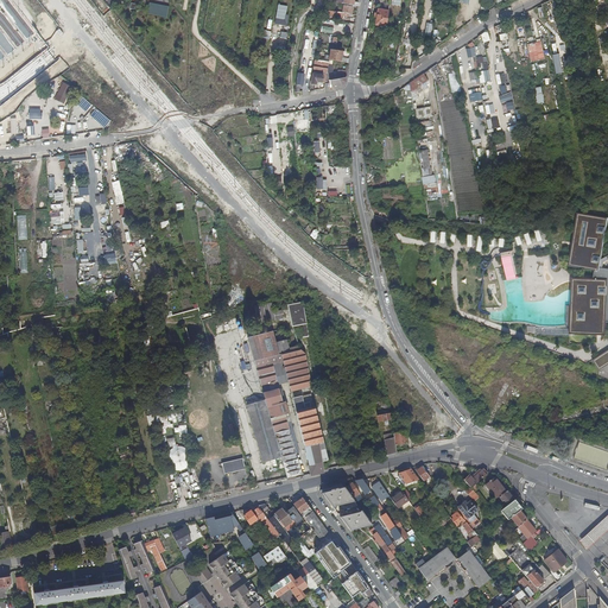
[(344,4),(343,13),(353,14),(354,5),(344,4)]
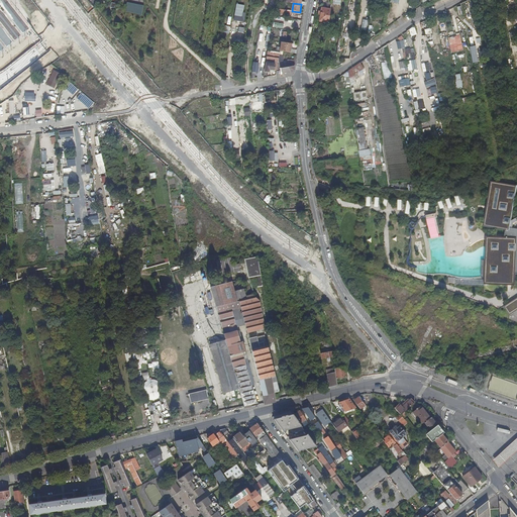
[(126,4),(124,13),(141,17),(143,8),(126,4)]
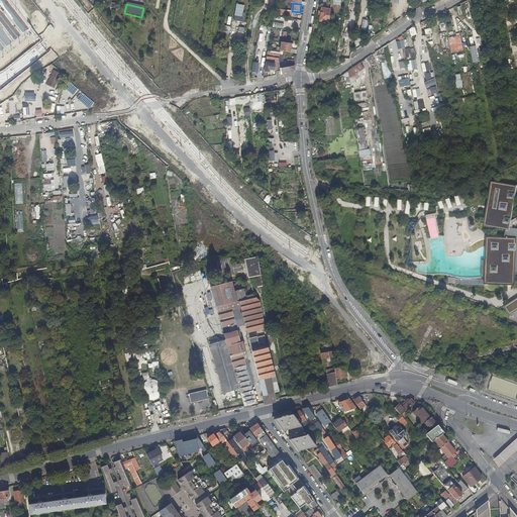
[(242,21),(244,5),(236,4),(234,19),(242,21)]
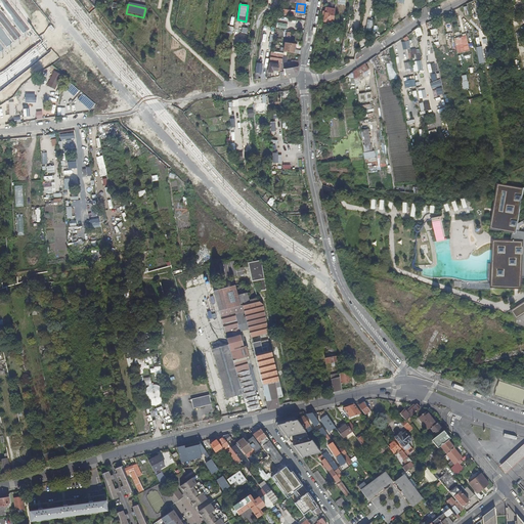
[(323,20),(333,22),(335,8),(325,7),(323,20)]
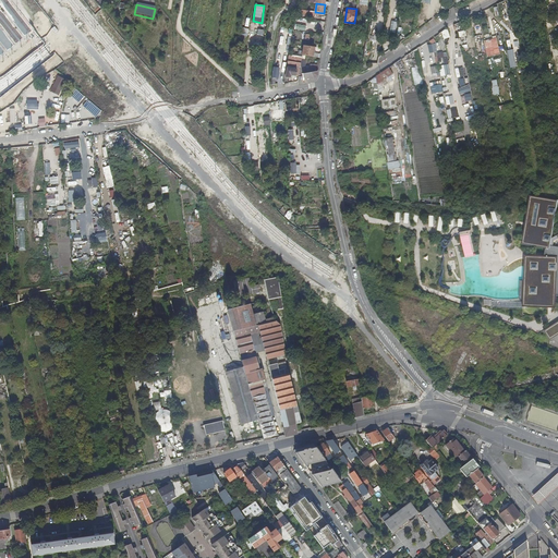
[(325,16),(325,13),(324,13),(315,12),(304,10),(296,9),(296,12),(295,17),(301,17),(301,14),(314,16),(314,15),(325,16)]
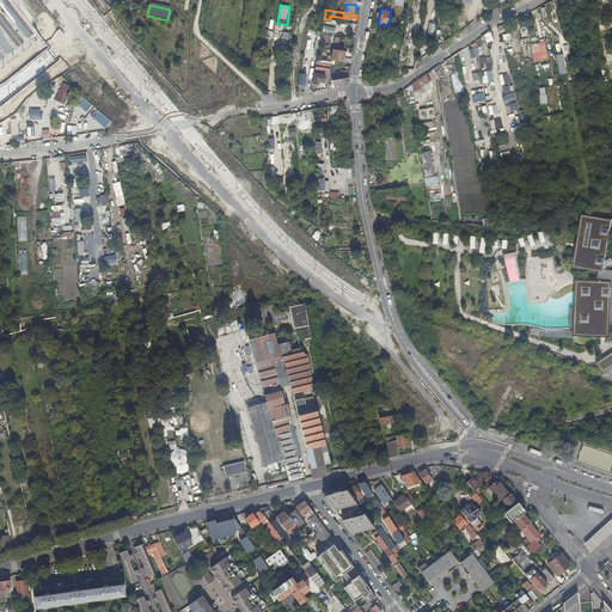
[(488,43),(495,41),(491,31),(484,34),(488,43)]
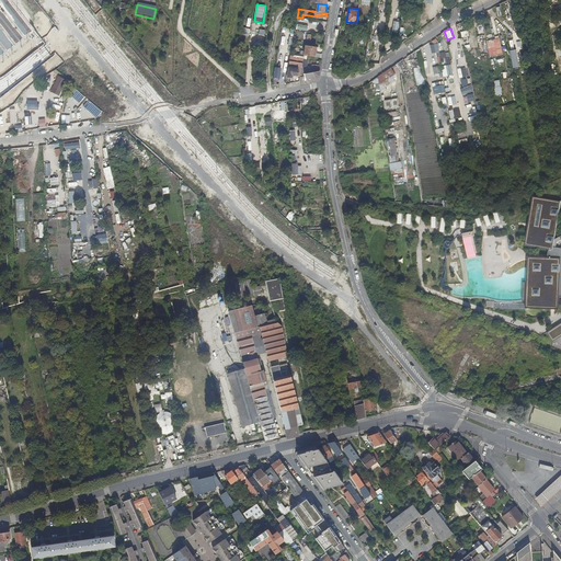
[(510,41),(514,67),(523,66),(519,47),(514,48),(513,41),(510,41)]
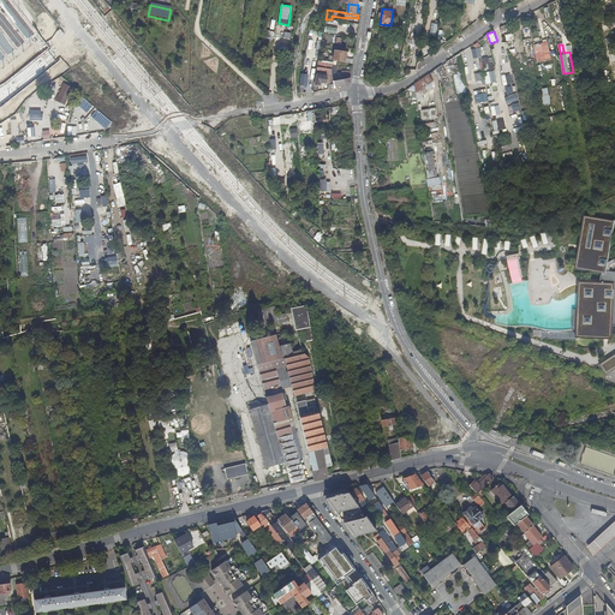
[(495,70),(494,57),(482,58),(481,48),(472,48),(473,58),(478,58),(479,63),(475,63),(475,67),(481,67),(481,71),(495,70)]
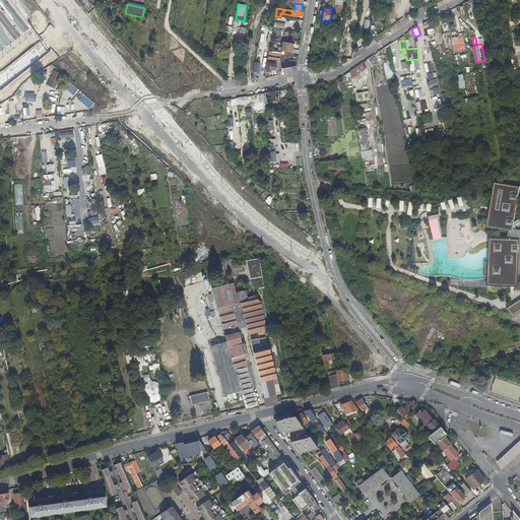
[(293,49),(294,44),(283,42),(281,51),(282,51),(285,52),(298,54),(299,50),(293,49)]
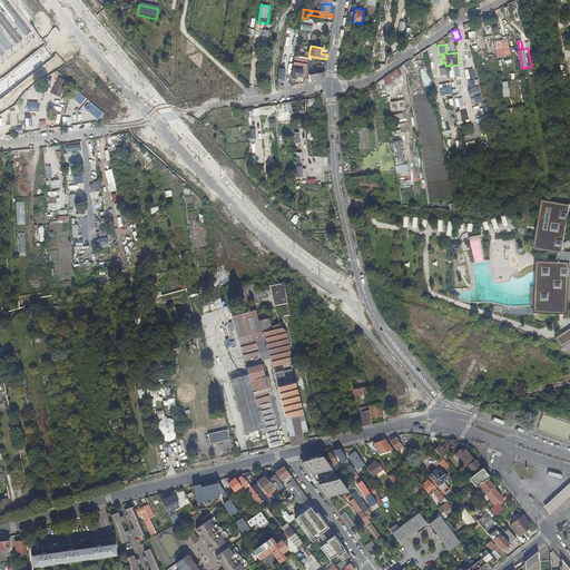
[(297,77),(305,78),(310,56),(308,56),(295,53),(292,78),(297,79),(297,77)]
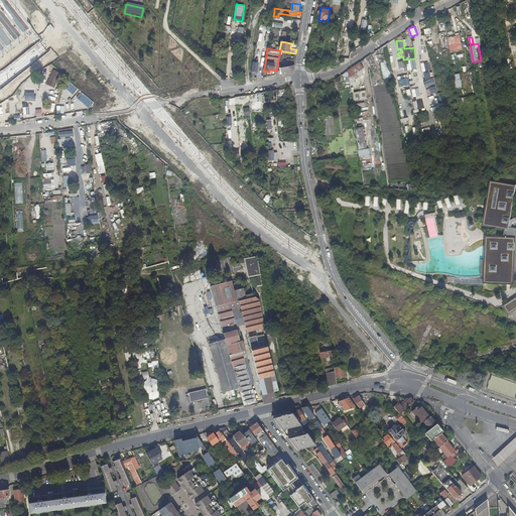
[(282,58),(283,51),(280,50),(276,71),(276,76),(290,73),(294,70),(294,67),(281,69),(282,63),(294,62),(295,59),(282,59),(282,58)]
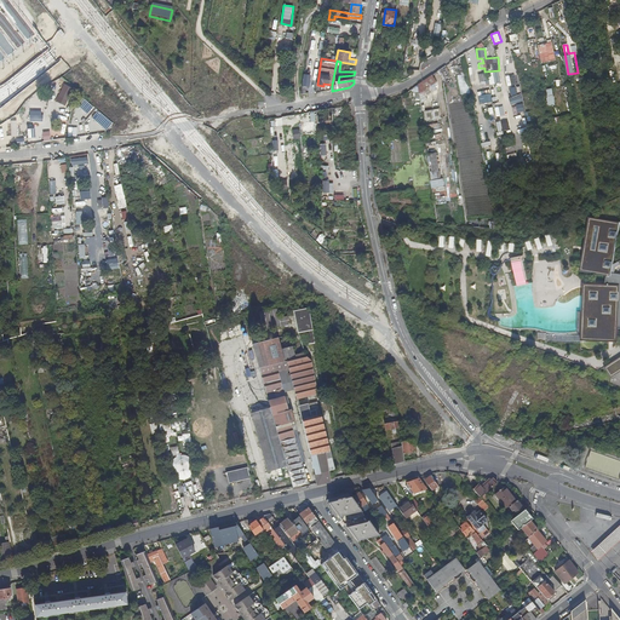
[(501,81),(499,70),(478,74),(481,86),(501,81)]
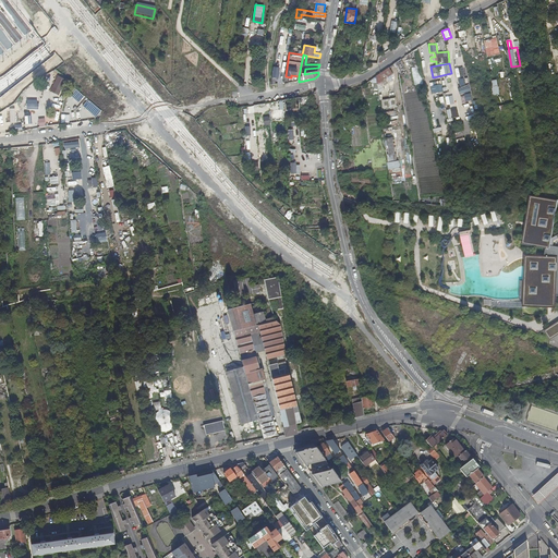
[(44,67),(41,72),(53,75),(56,70),(44,67)]
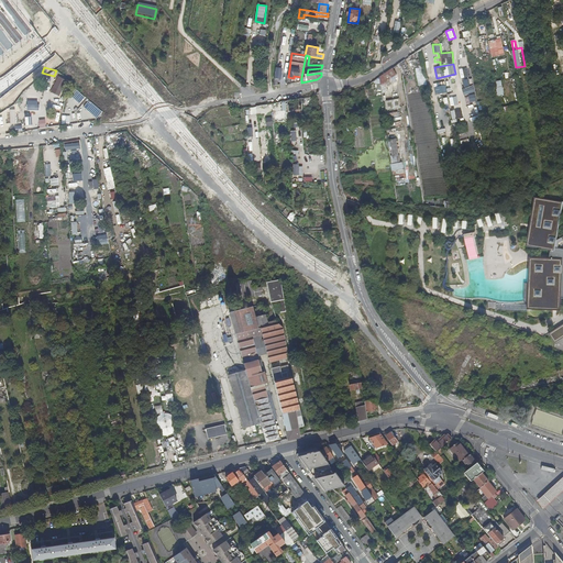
[(276,67),(274,79),(280,80),(283,69),(276,67)]
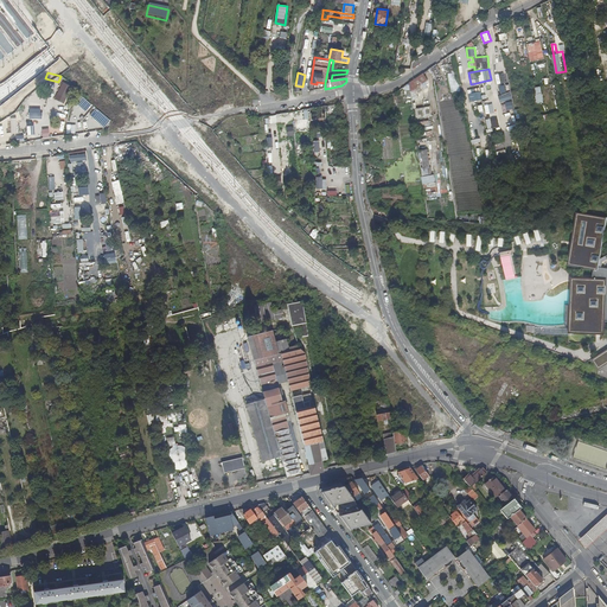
[(460,91),(459,87),(455,88),(453,72),(448,74),(452,93),(460,91)]
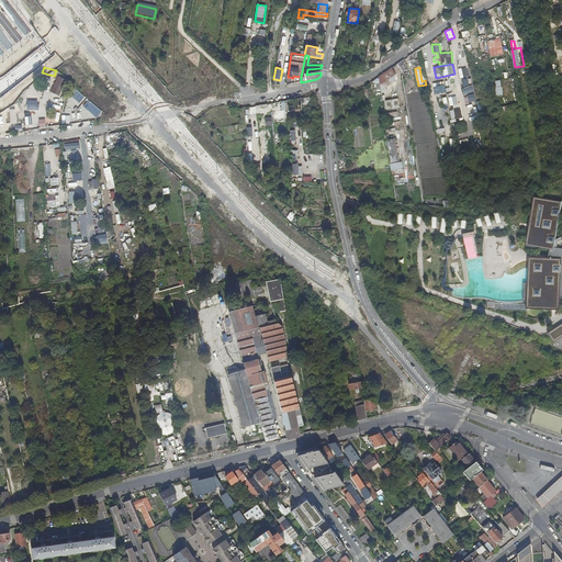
[(460,77),(468,76),(467,67),(459,68),(460,77)]
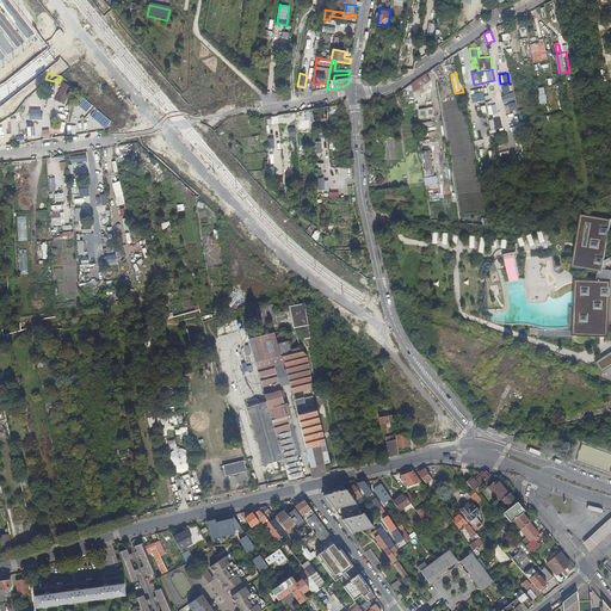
[(430,81),(425,74),(412,82),(413,92),(430,81)]
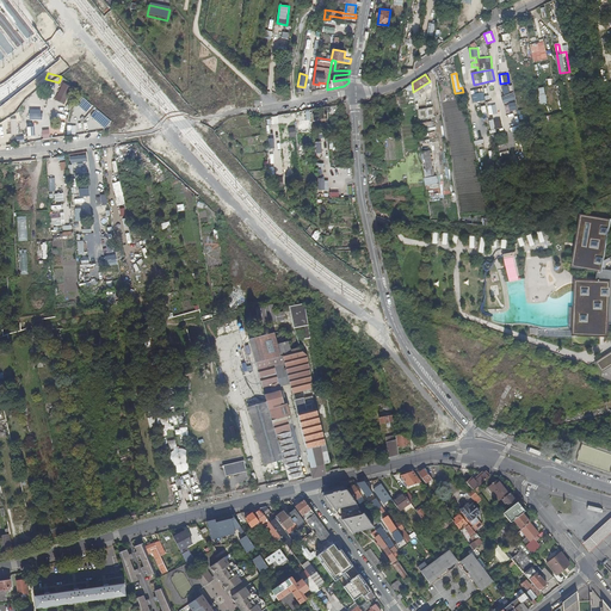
[(67,98),(71,87),(62,84),(57,96),(67,98)]
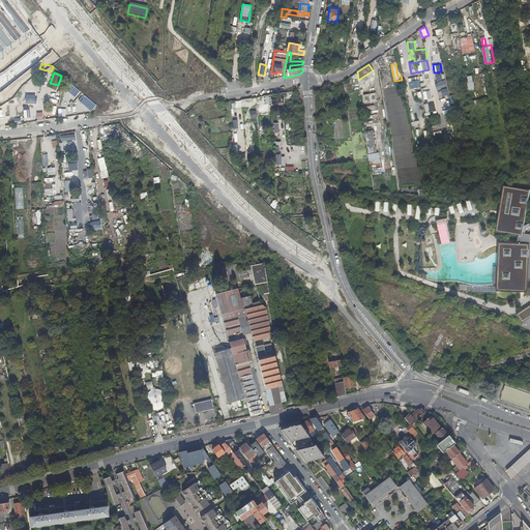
[(466,77),(469,91),(475,89),(472,76),(466,77)]
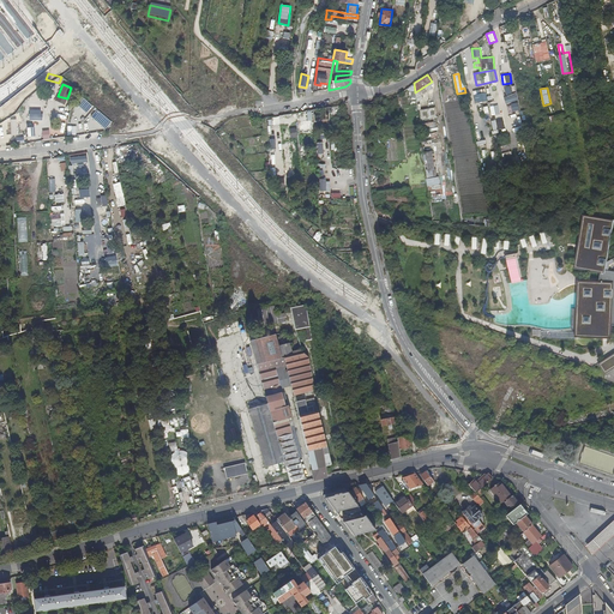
[(486,89),(474,90),(475,102),(488,101),(486,89)]
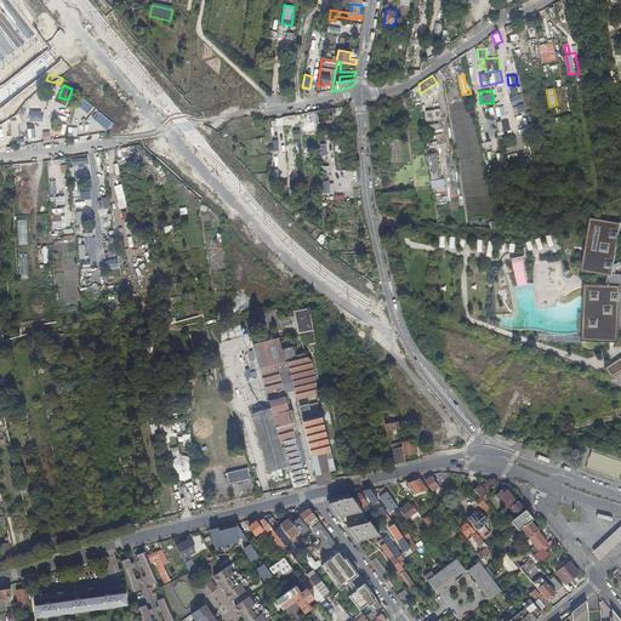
[(522,95),(510,98),(512,104),(524,101),(522,95)]
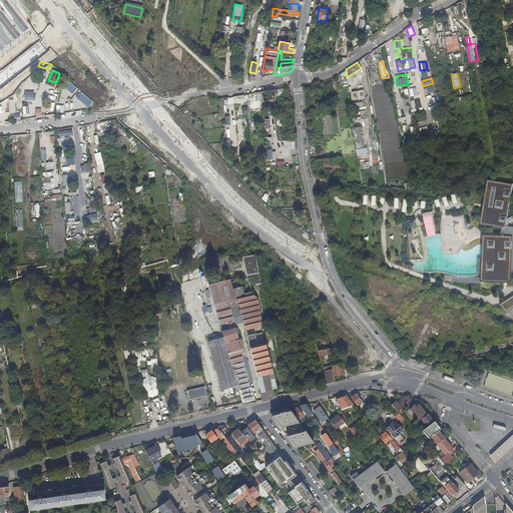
[(14,95),(23,96),(24,86),(15,85),(14,95)]
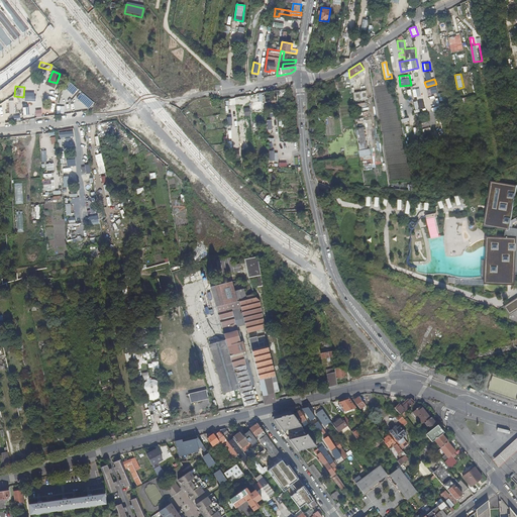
[(427,88),(429,94),(437,93),(436,86),(427,88)]
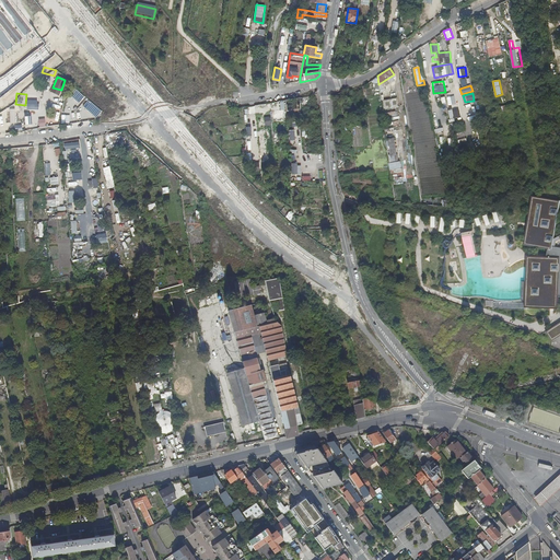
[(384,108),(398,107),(398,97),(384,100),(384,108)]
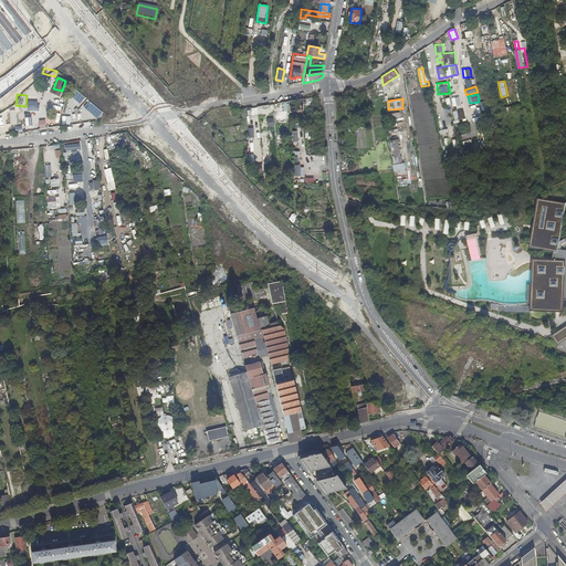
[(301,111),(300,100),(290,102),(290,112),(290,113),(301,111)]
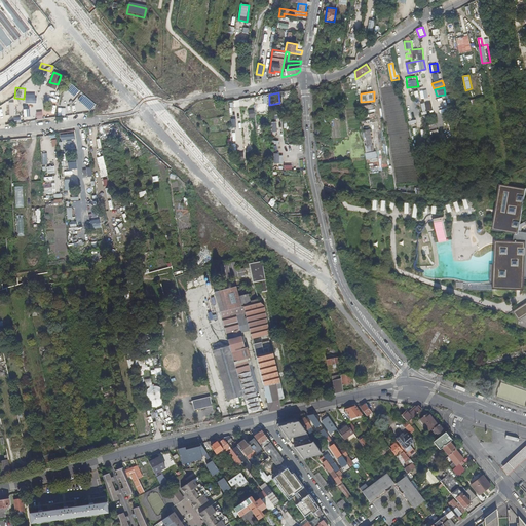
[(437,123),(429,124),(431,133),(438,132),(437,123)]
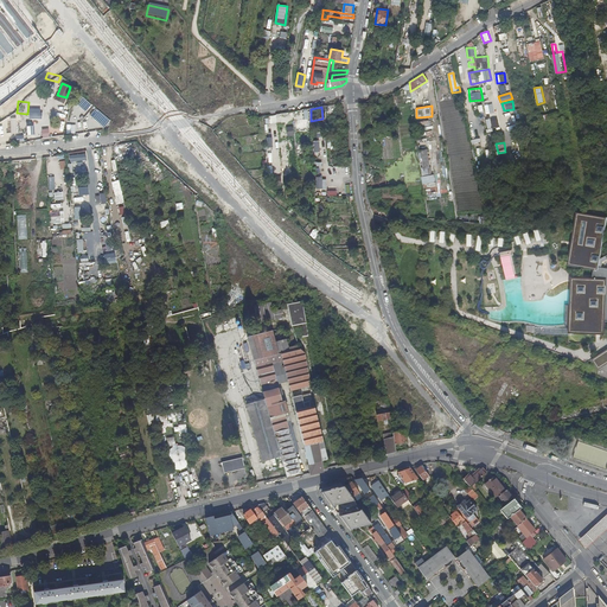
[(419,151),(423,174),(432,173),(427,148),(419,151)]
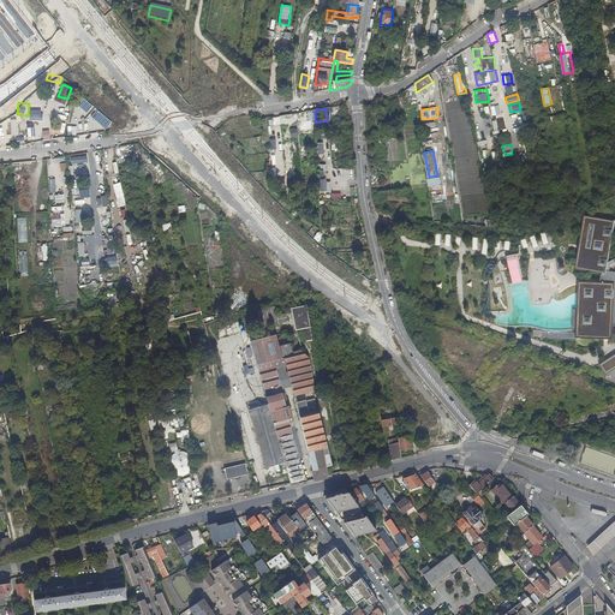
[(75,162),(89,160),(88,153),(72,155),(75,162)]
